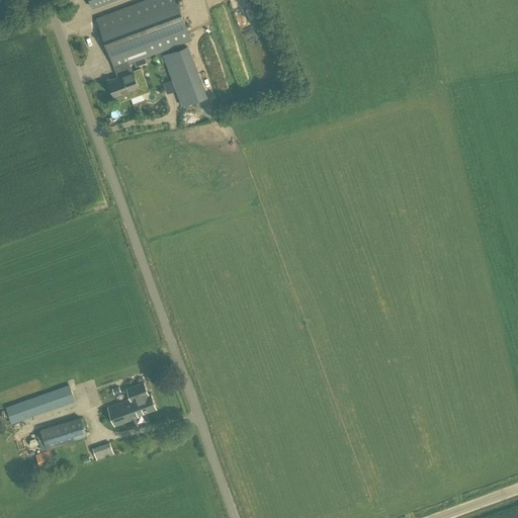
[(115,97),(128,92),(132,97),(149,91),(141,68),(133,71),(130,63),(137,60),(139,66),(145,64),(143,58),(191,39),(176,0),(145,0),(97,18),(118,76),(108,80),(115,97)]
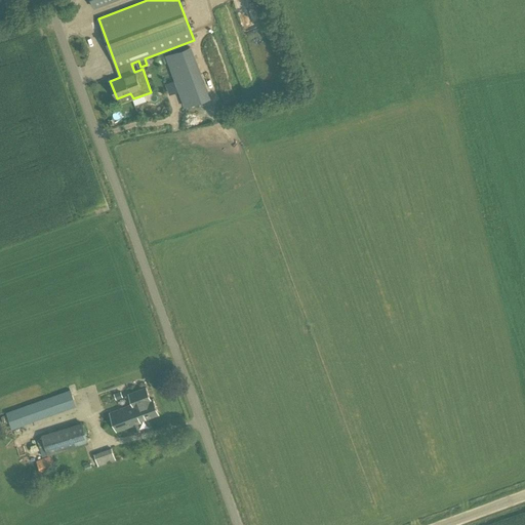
[(184,108),(211,97),(192,45),(165,55),(184,108)]
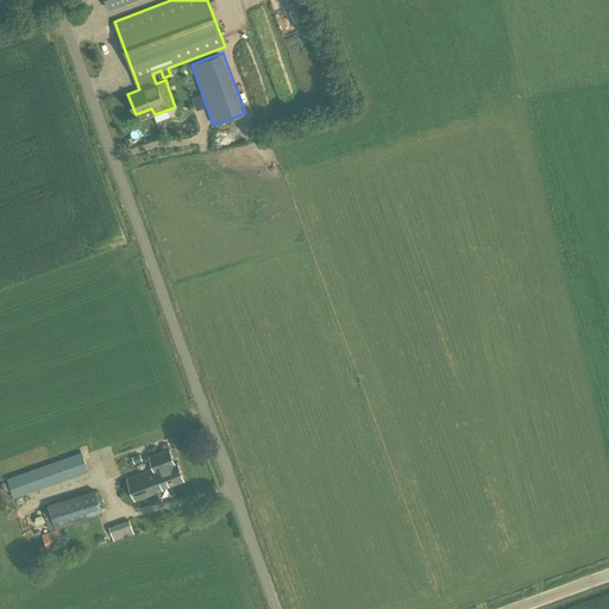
[(174,463),(169,449),(149,457),(154,469),(127,478),(136,501),(163,491),(162,489),(184,481),(177,462),(174,463)]
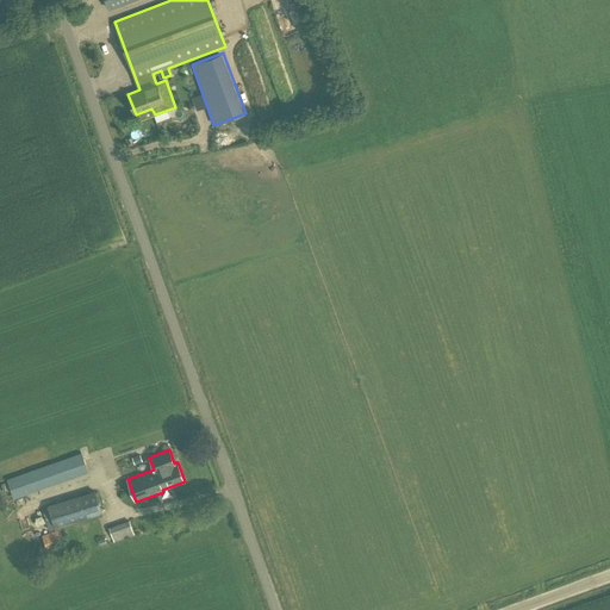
[(14,498),(27,493),(89,472),(82,453),(7,479),(14,498)]
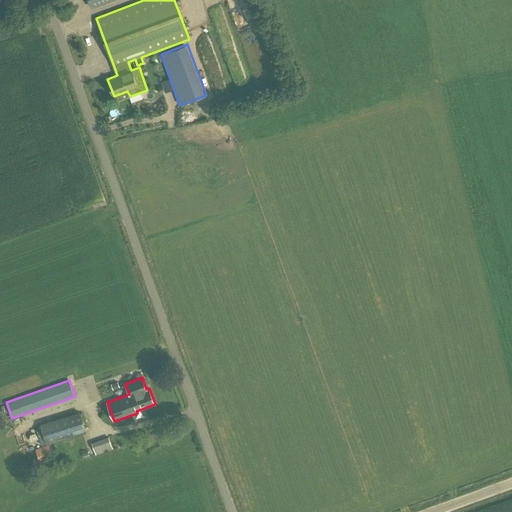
[(118,381),(111,384),(113,389),(120,387),(118,381)]
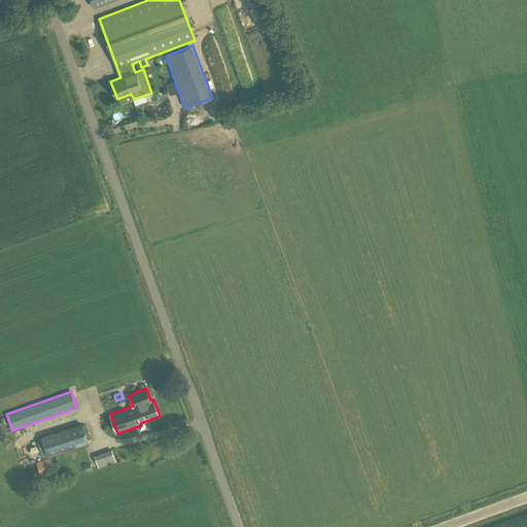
[(48,457),(90,445),(82,424),(41,436),(42,440),(37,442),(40,451),(45,450),(48,457)]
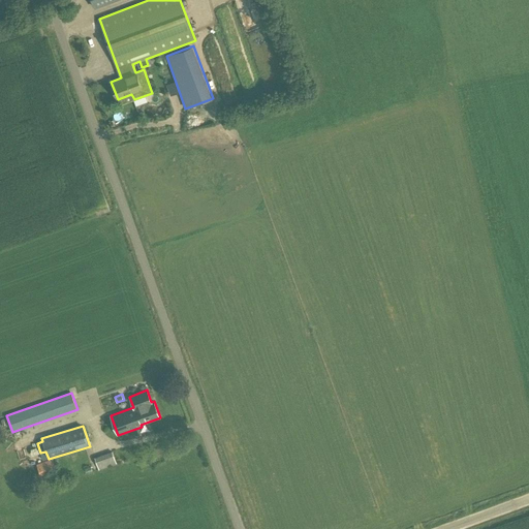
[(94,457),(99,469),(117,463),(115,457),(113,450),(94,457)]
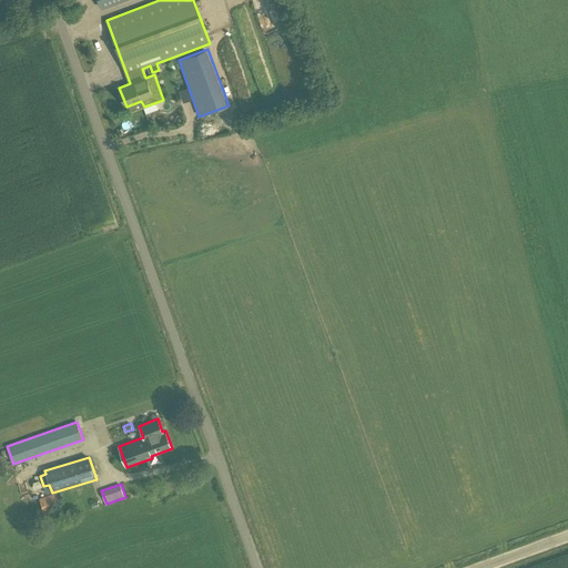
[(50,492),(38,496),(44,511),(61,505),(56,492),(51,494),(50,492)]
